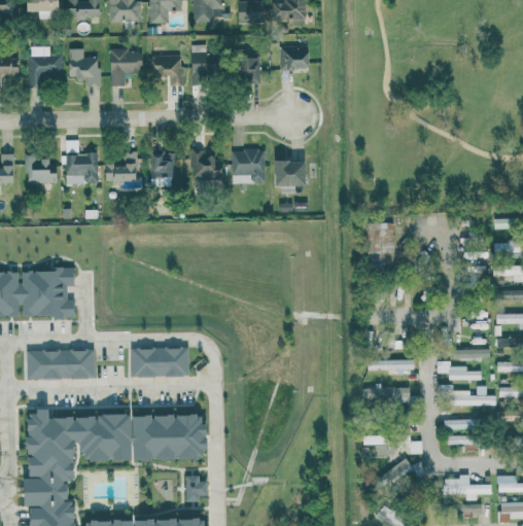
[(0,0),(0,14),(18,15),(18,0),(0,0)]
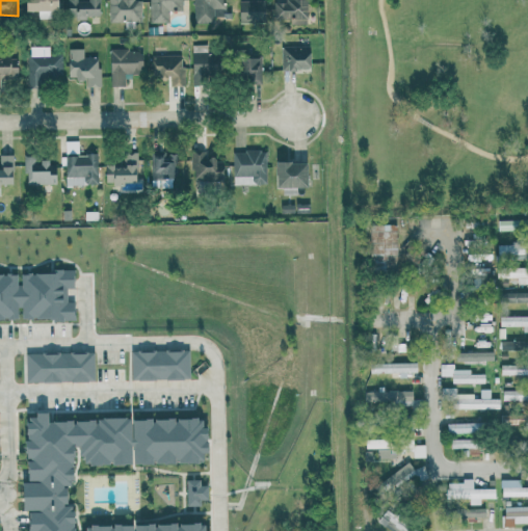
[(24,0),(25,11),(40,10),(40,19),(56,19),(56,0),(24,0)]
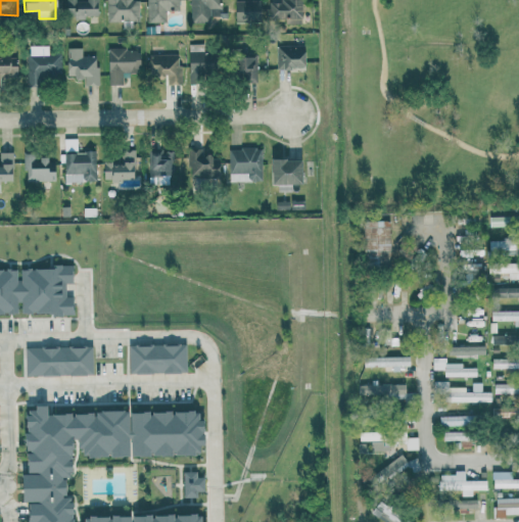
[(99,17),(99,0),(84,0),(85,1),(75,0),(74,16),(99,17)]
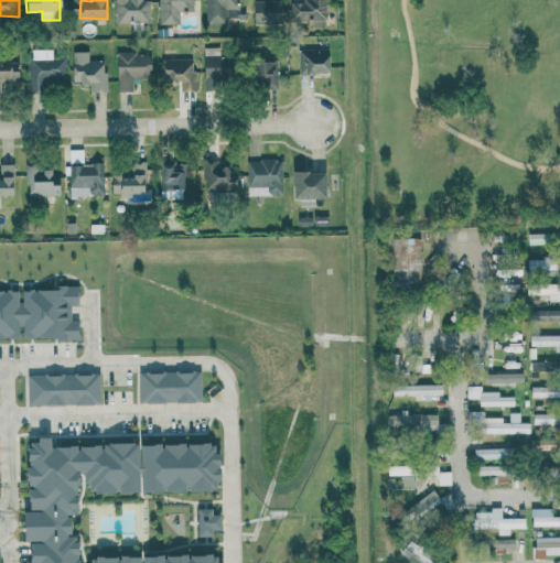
[(116,0),(117,23),(152,23),(151,0),(116,0)]
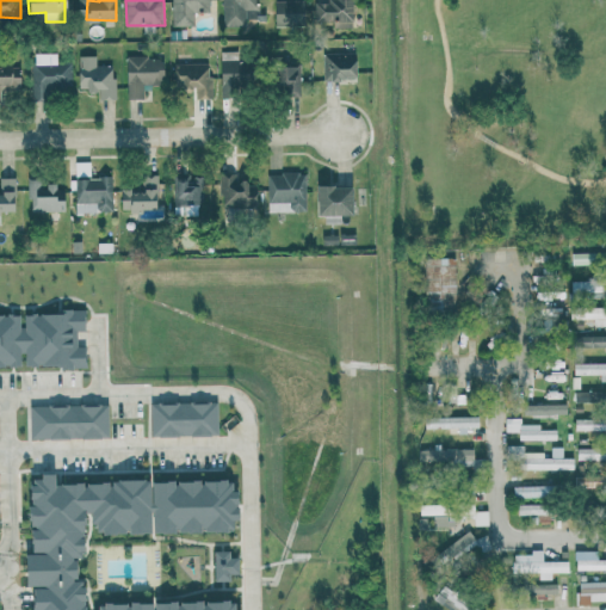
[(173,0),(174,28),(196,26),(196,13),(212,12),(211,0),(173,0)]
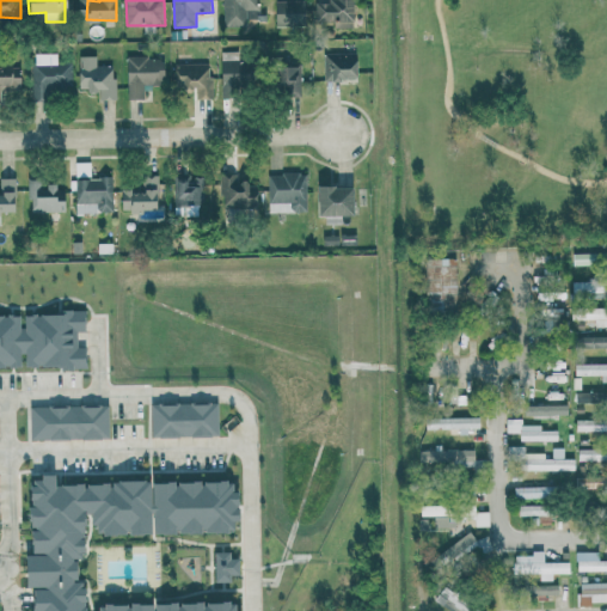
[(247,11),(256,11),(256,0),(225,0),(225,26),(247,28),(247,11)]
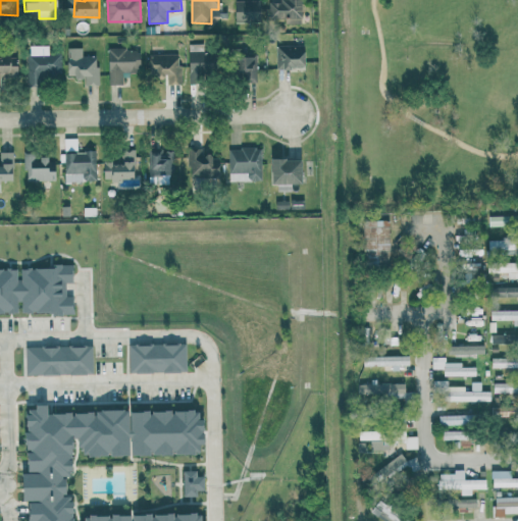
[(302,0),(278,0),(279,2),(269,2),(269,18),(302,19),(302,0)]
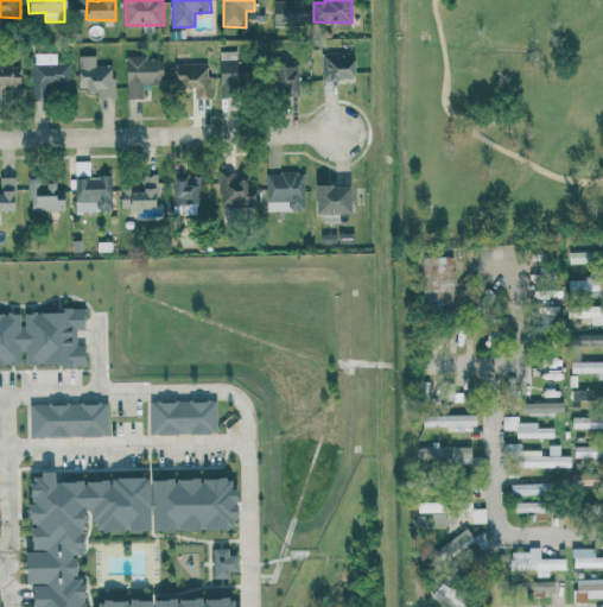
[(304,1),(274,1),(274,26),(304,26),(304,1)]
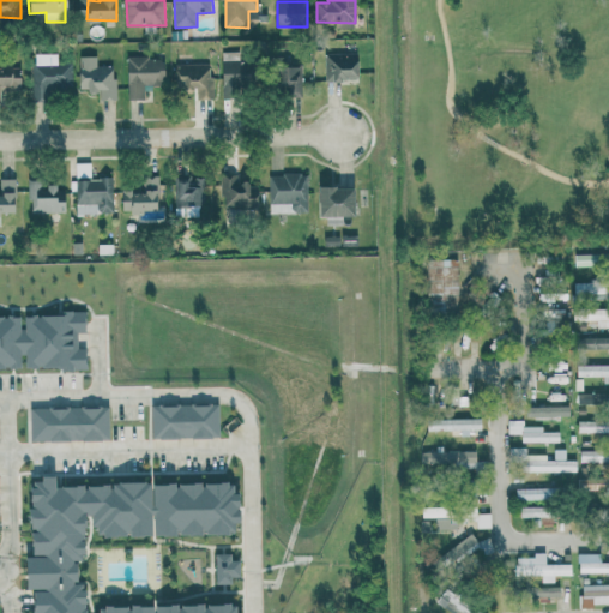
[(73,62),(59,64),(59,53),(34,54),(35,94),(74,94),(73,62)]
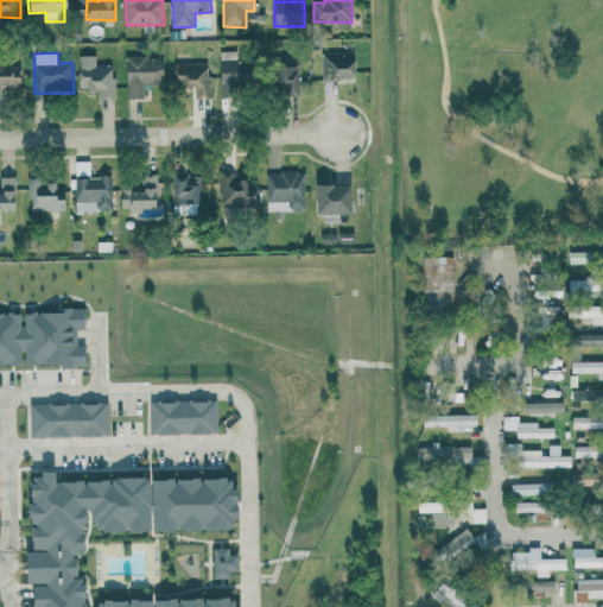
[(247,90),(247,54),(222,52),(221,89),(247,90)]
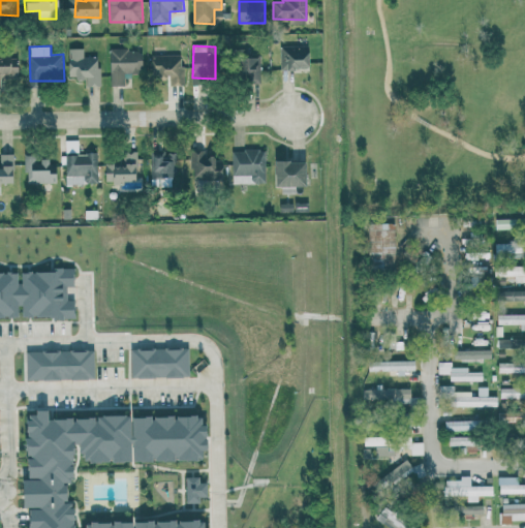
[(282,47),(282,68),(309,69),(309,47),(282,47)]
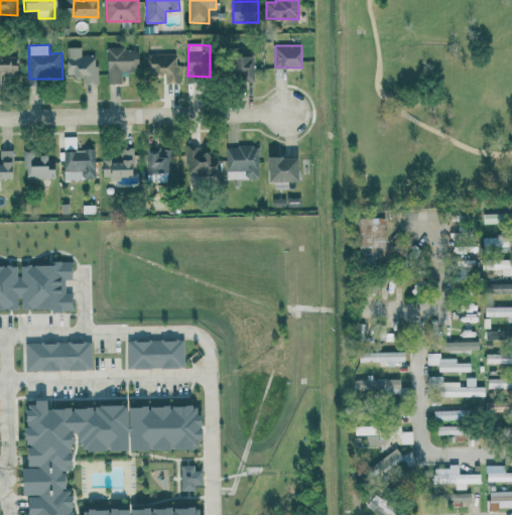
[(96,55),(83,55),(83,47),(68,47),(68,75),(75,75),(75,78),(86,78),(85,85),(99,86),(100,66),(96,66),(96,55)]
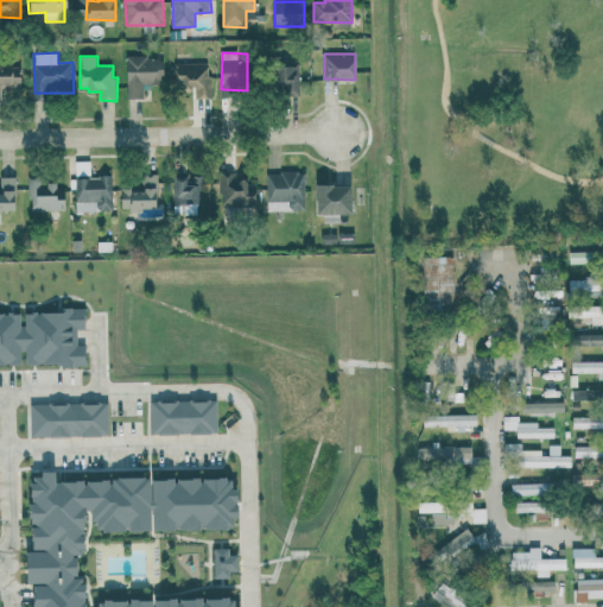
[(144,99),(144,86),(164,86),(163,57),(127,57),(127,100),(144,99)]
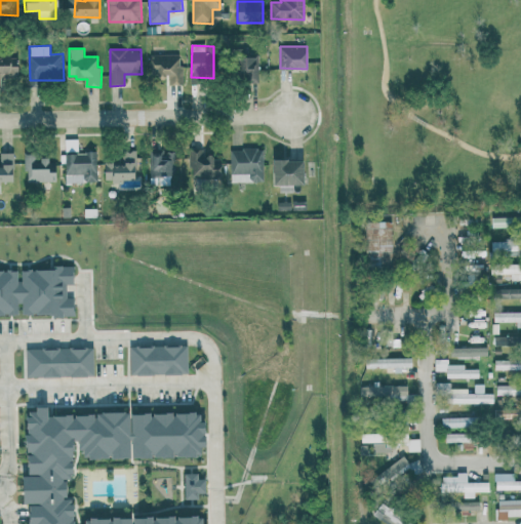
[(0,81),(18,82),(19,55),(0,54),(0,81)]
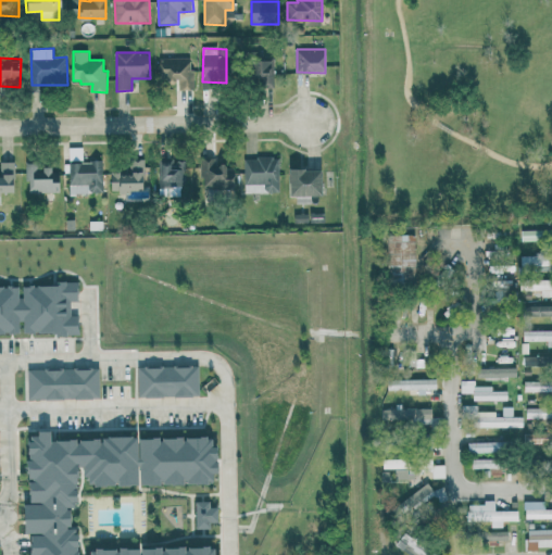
[(179,90),(196,89),(196,70),(191,70),(190,58),(160,59),(161,83),(179,82),(179,90)]
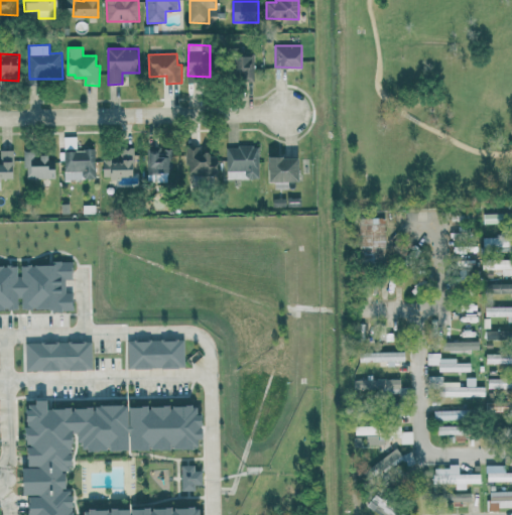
[(255,81),(255,55),(231,56),(232,81),(255,81)]
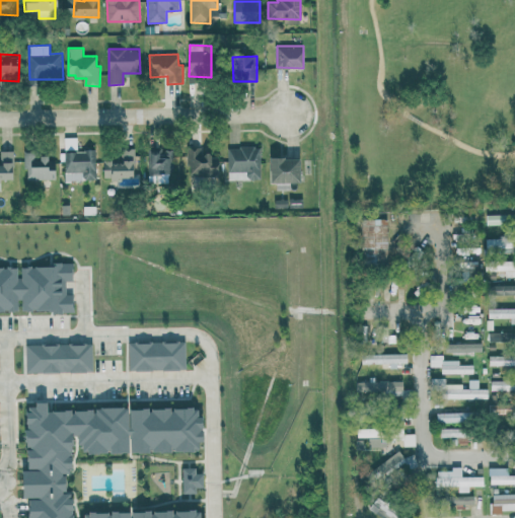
[(219,175),(218,155),(205,155),(204,147),(189,148),(190,176),(219,175)]
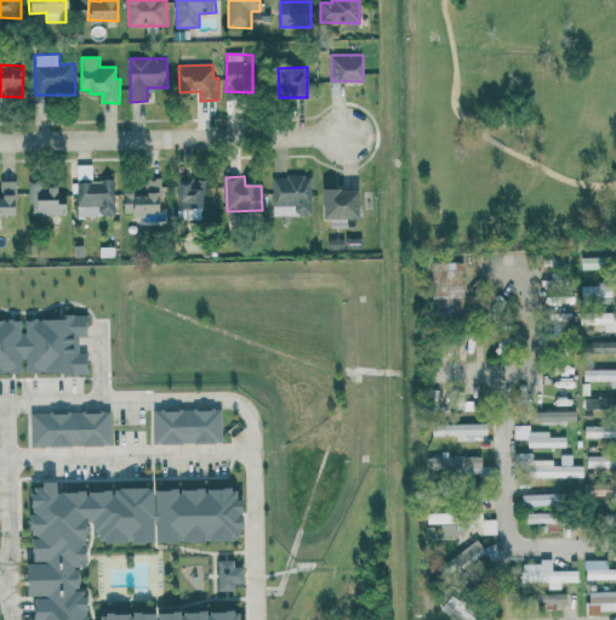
[(274,177),(275,216),(314,215),(313,176),(274,177)]
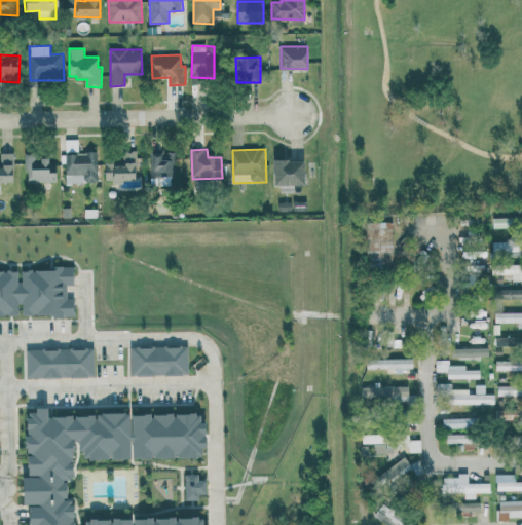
[(137,151),(121,151),(121,160),(105,160),(105,181),(137,182),(137,151)]
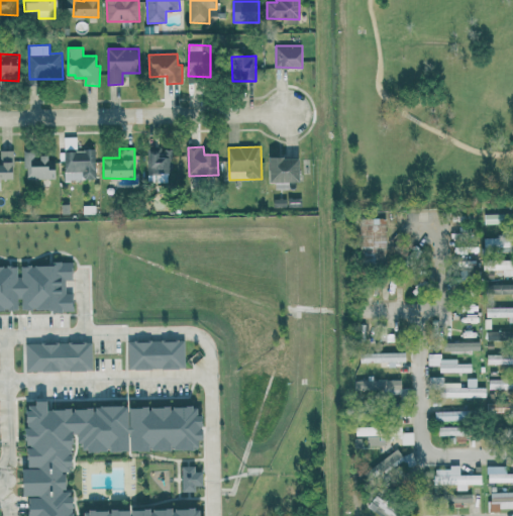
[(96,151),(67,150),(66,180),(96,180),(96,151)]
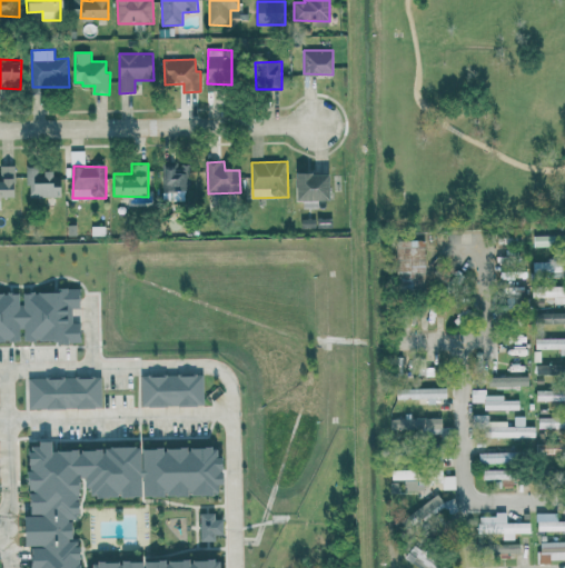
[(192,166),(165,166),(164,189),(191,189),(192,166)]
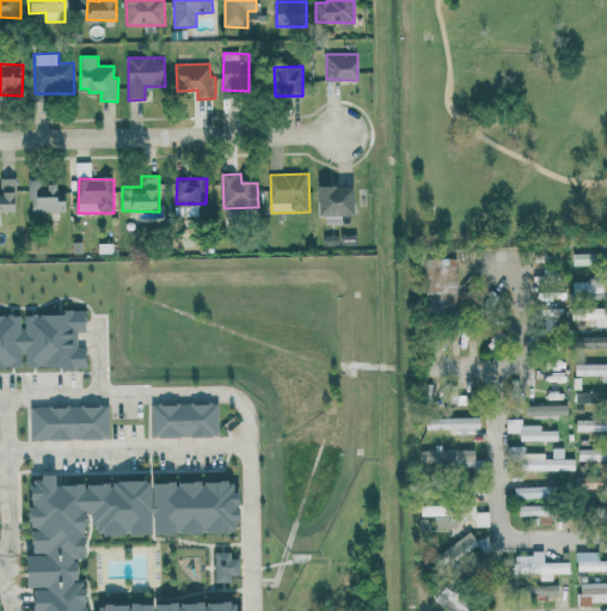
[(31,213),(67,213),(68,190),(57,190),(57,184),(32,183),(31,213)]
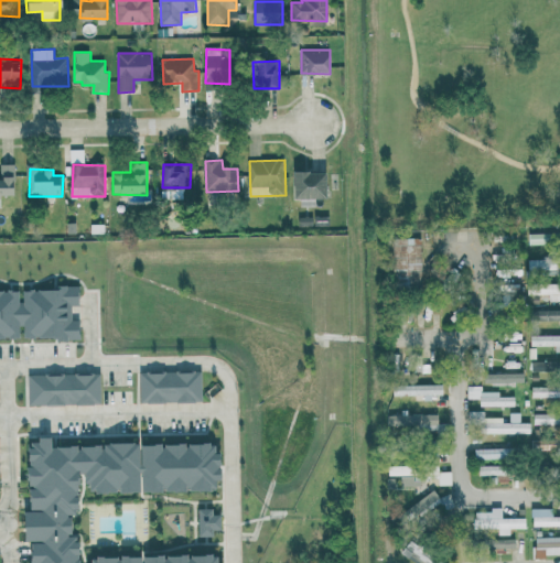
[(326,199),(326,172),(293,172),(293,199),(301,199),(301,207),(316,207),(316,199),(326,199)]
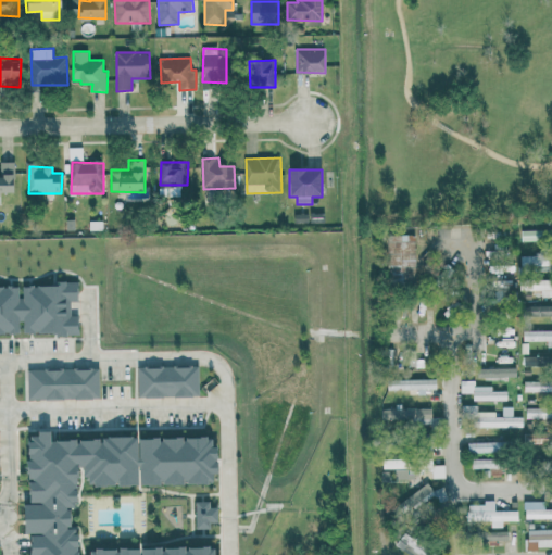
[(551,229),(522,230),(523,241),(551,240),(551,229)]
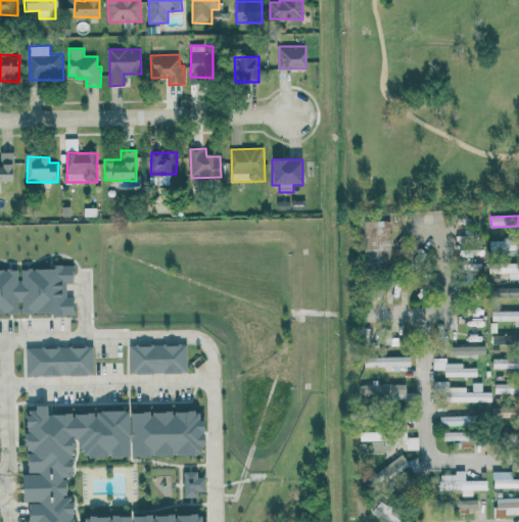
[(392,221),(364,221),(364,269),(391,269),(392,221)]
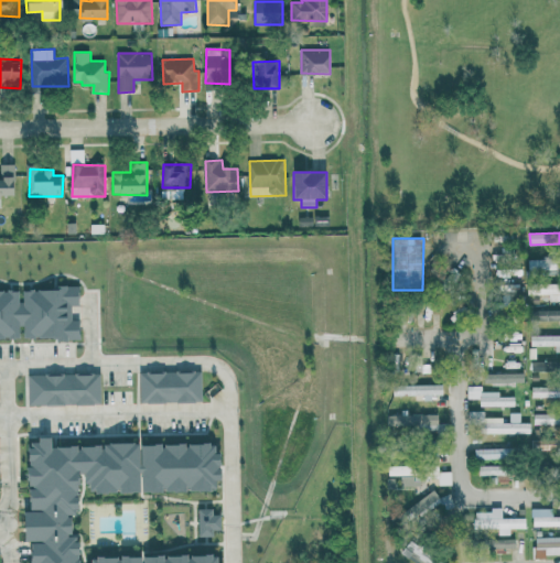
[(529,270),(555,269),(553,259),(529,259),(529,270)]
